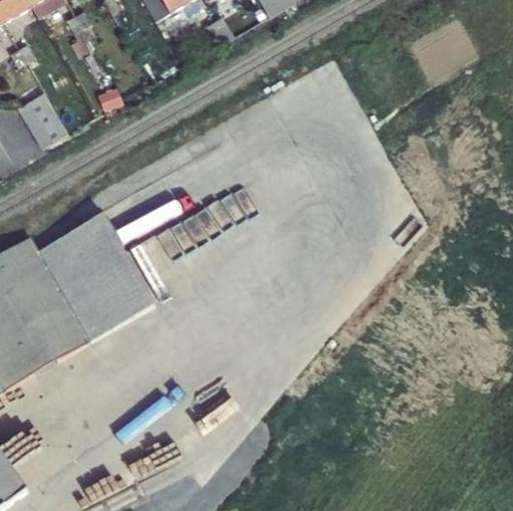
[(0,0),(0,24),(32,6),(36,15),(63,0),(0,0)]
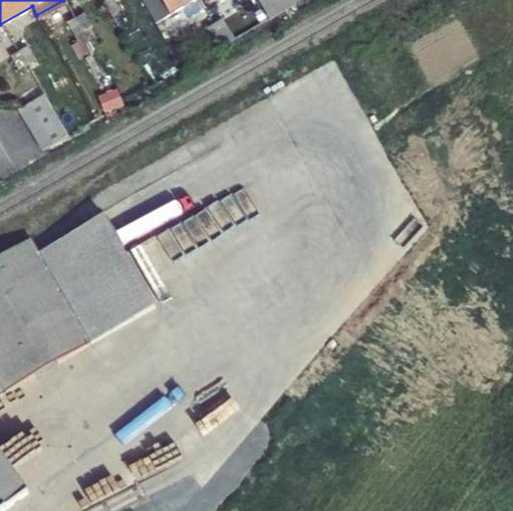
[(110,13),(119,8),(114,0),(103,0),(110,13)]
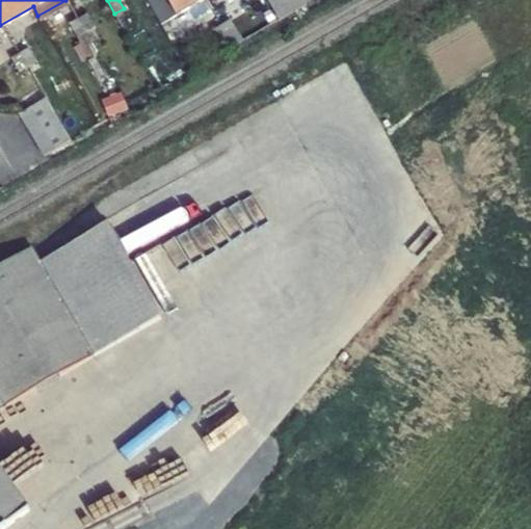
[(147,0),(160,22),(166,19),(175,14),(181,24),(211,6),(221,0),(267,0),(272,8),(279,18),(304,2),(303,0),(147,0)]
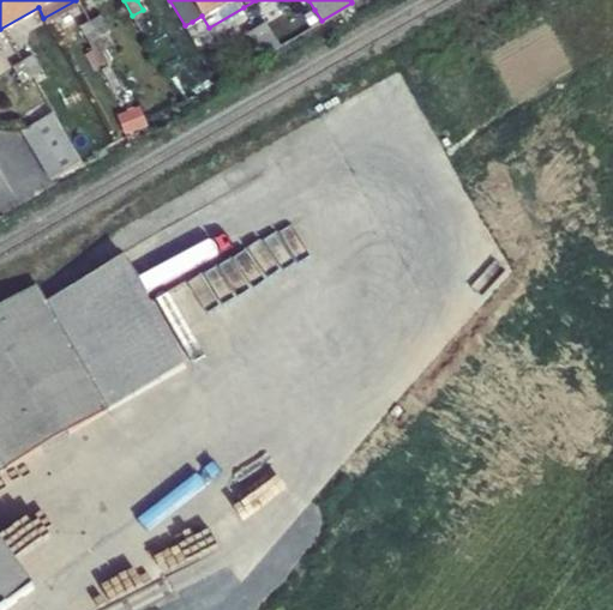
[(314,10),(302,16),(308,28),(322,20),(314,10)]
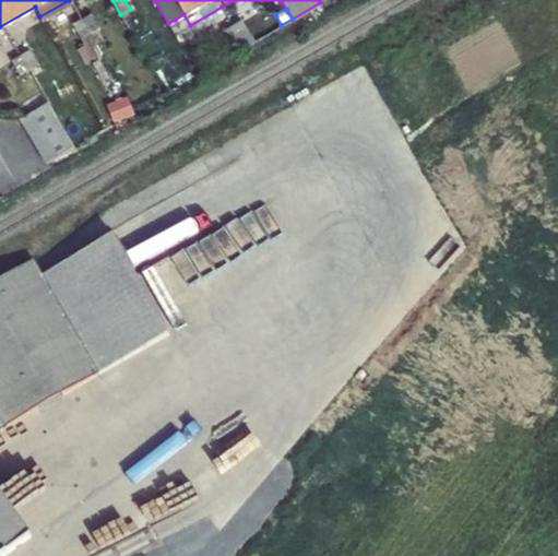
[(81,37),(90,32),(95,42),(103,37),(97,27),(99,26),(92,12),(82,18),(73,23),(81,37)]
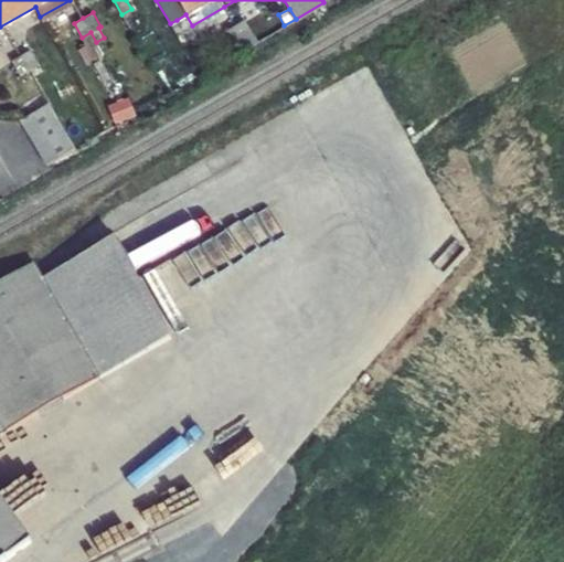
[(244,19),(234,24),(225,30),(233,44),(243,38),(248,46),(257,41),(244,19)]
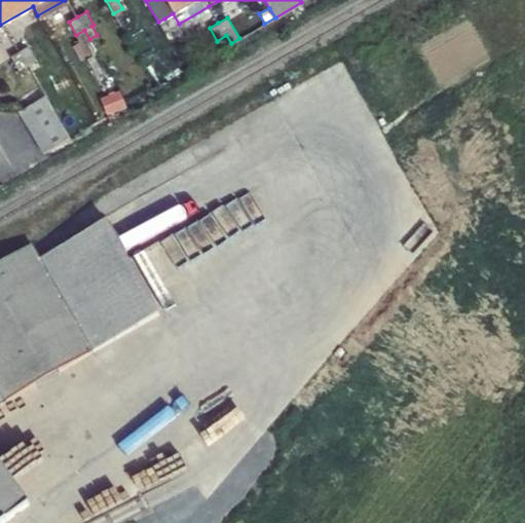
[(163,31),(170,28),(164,19),(158,22),(163,31)]
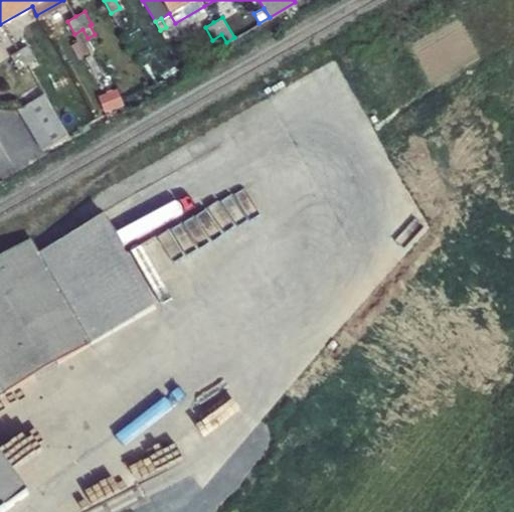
[(217,47),(226,42),(221,34),(212,40),(217,47)]
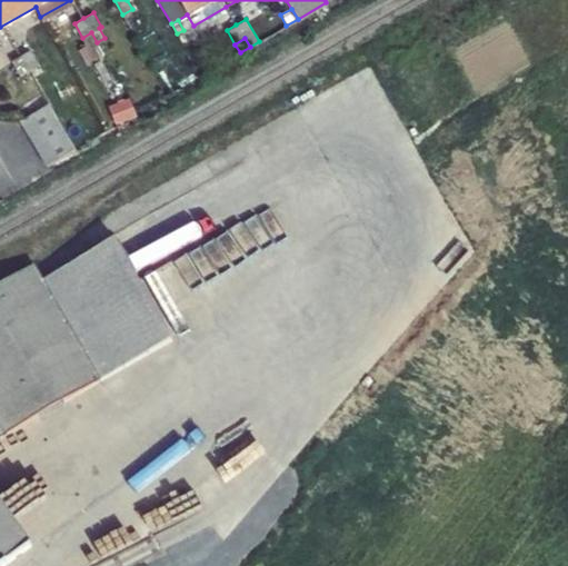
[(31,49),(21,55),(11,60),(20,75),(29,69),(39,63),(31,49)]
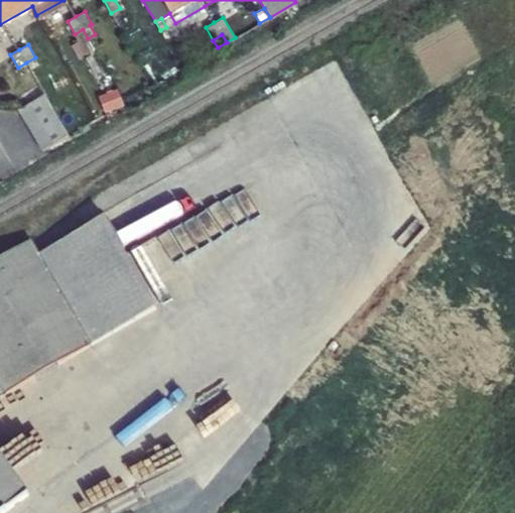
[(68,134),(52,108),(44,94),(18,109),(41,149),(68,134)]
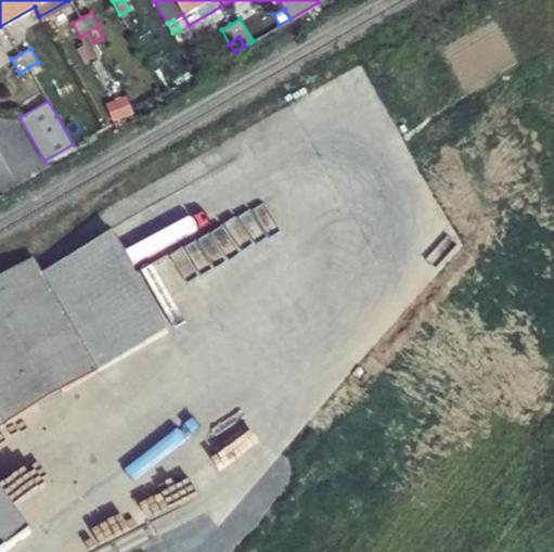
[(0,424),(97,369),(167,328),(111,231),(40,271),(33,257),(0,274),(0,550),(29,530),(0,489),(0,424)]
